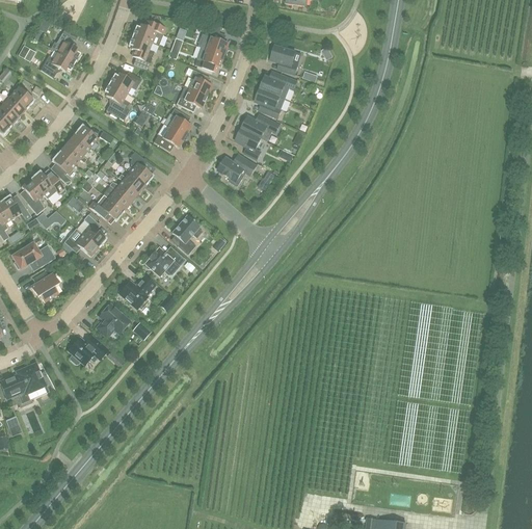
[(136,25),(132,34),(152,42),(158,45),(162,34),(165,26),(144,19),(142,24),(140,24),(139,26),(136,25)]
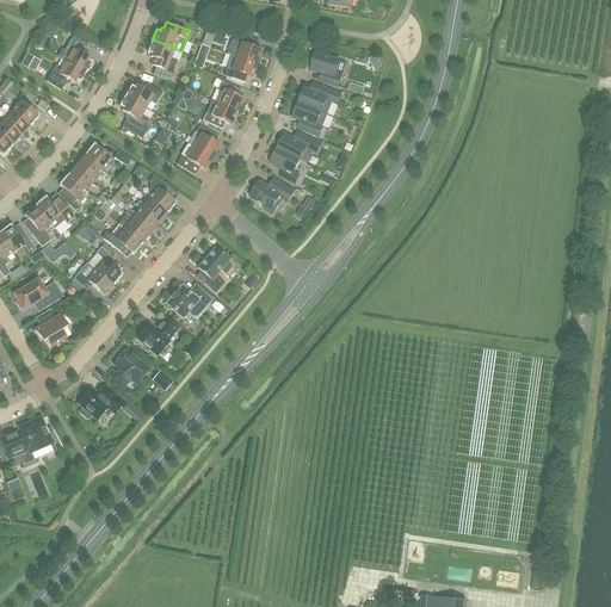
[(259,48),(252,45),(255,37),(251,36),(253,29),(239,26),(234,38),(230,37),(227,51),(230,53),(257,62),(259,53),(258,53),(259,48)]
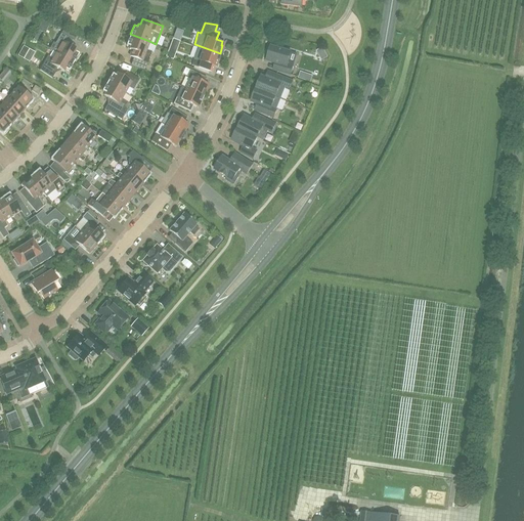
[(59,43),(56,50),(74,60),(79,51),(76,50),(77,47),(71,44),(74,38),(61,31),(55,41),(59,43)]
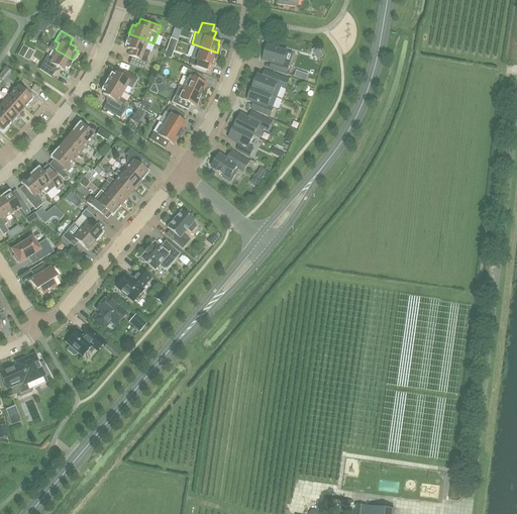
[(144,46),(147,40),(128,33),(124,42),(128,43),(127,46),(129,46),(127,53),(145,60),(149,48),(144,46)]
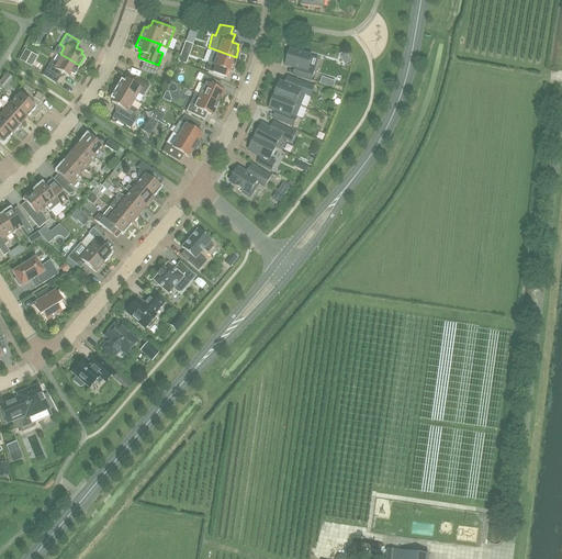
[(290,47),(285,63),(299,67),(298,74),(312,78),(314,69),(308,67),(313,54),(290,47)]
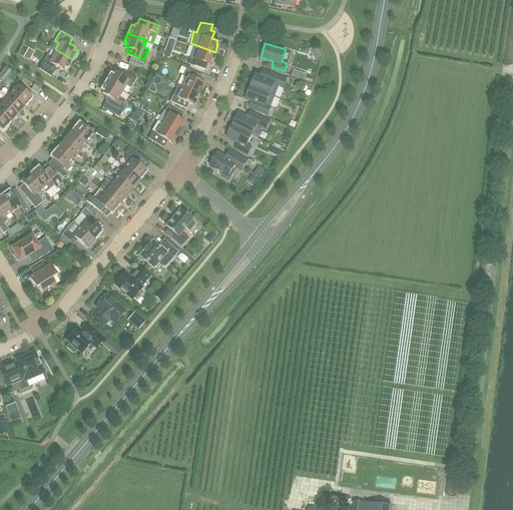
[(211,63),(215,52),(193,44),(188,61),(204,67),(206,61),(211,63)]
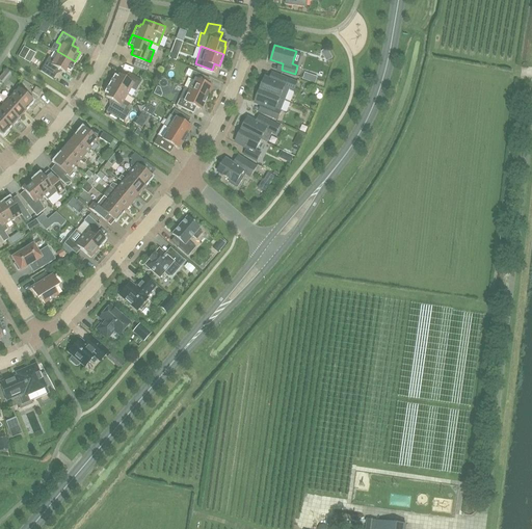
[(35,63),(42,56),(34,50),(28,58),(35,63)]
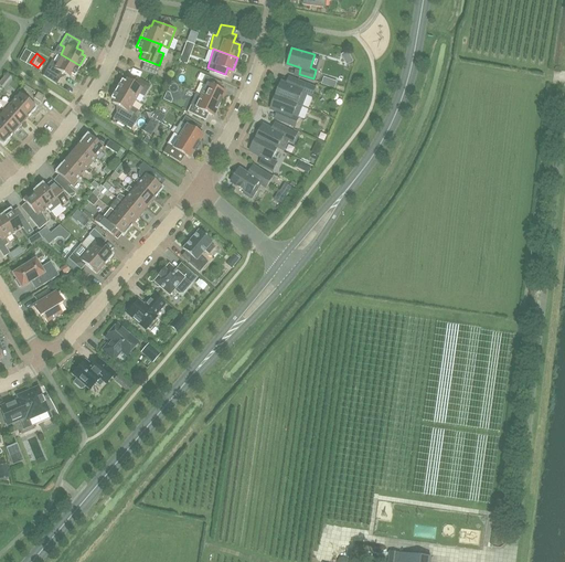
[(74,74),(80,65),(61,54),(56,61),(52,57),(50,61),(43,73),(56,82),(59,76),(57,75),(61,70),(70,75),(71,72),(74,74)]
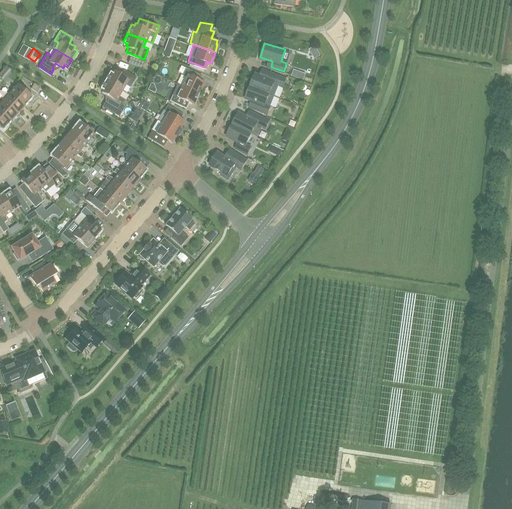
[(182,84),(198,92),(203,81),(199,79),(202,73),(185,65),(185,66),(181,63),(178,69),(183,71),(182,72),(187,74),(182,83),(182,84)]
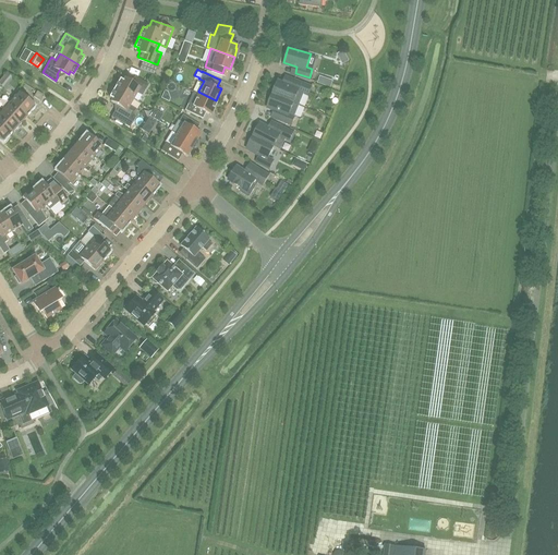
[(120,76),(114,85),(133,96),(137,91),(142,93),(144,89),(148,82),(135,74),(131,80),(124,75),(123,79),(120,76)]
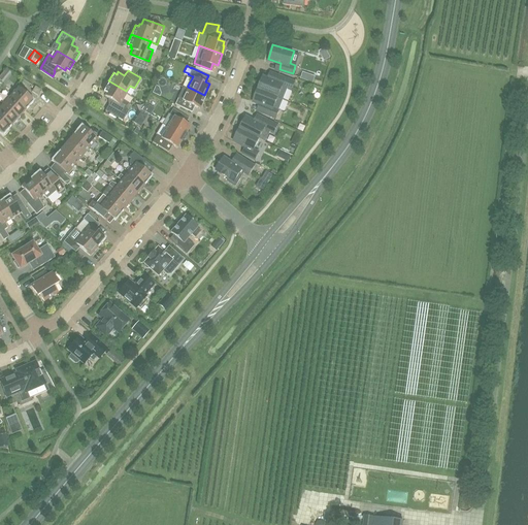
[(314,80),(316,74),(303,70),(301,76),(314,80)]
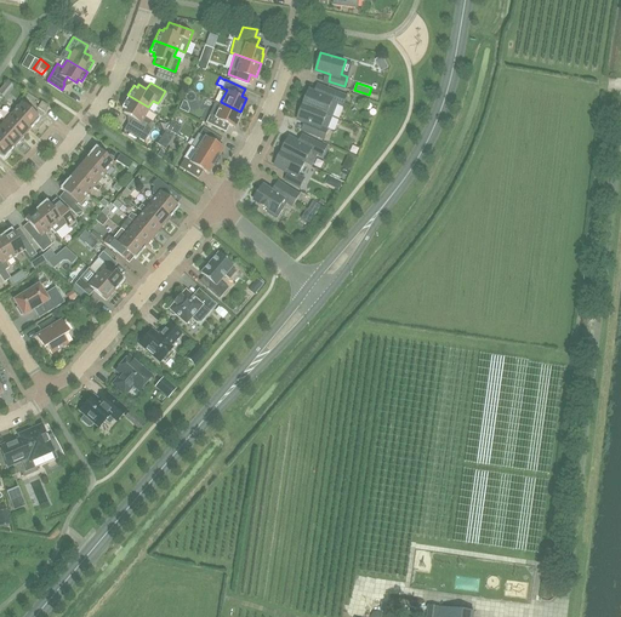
[(309,87),(303,102),(328,112),(334,114),(339,101),(343,103),(347,93),(326,85),(324,92),(309,87)]
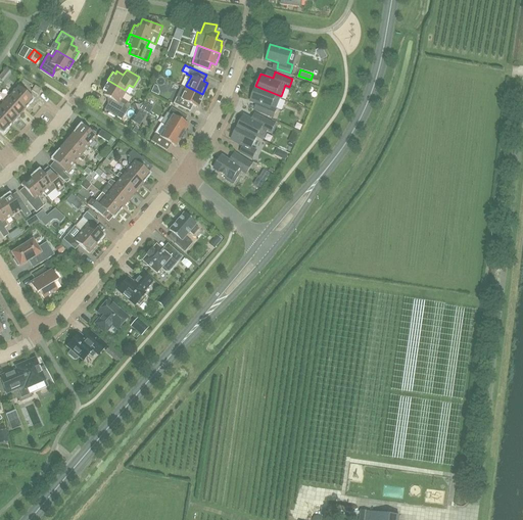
[(125,90),(107,80),(102,89),(105,91),(104,93),(112,97),(108,103),(107,102),(104,107),(122,117),(125,112),(130,102),(122,96),(125,90)]
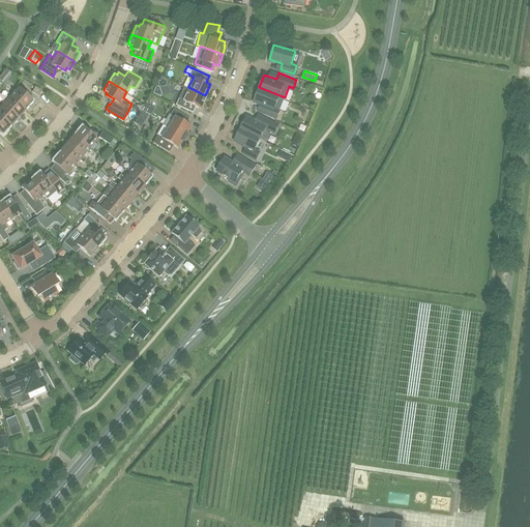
[(38,93),(41,88),(35,84),(32,89),(38,93)]
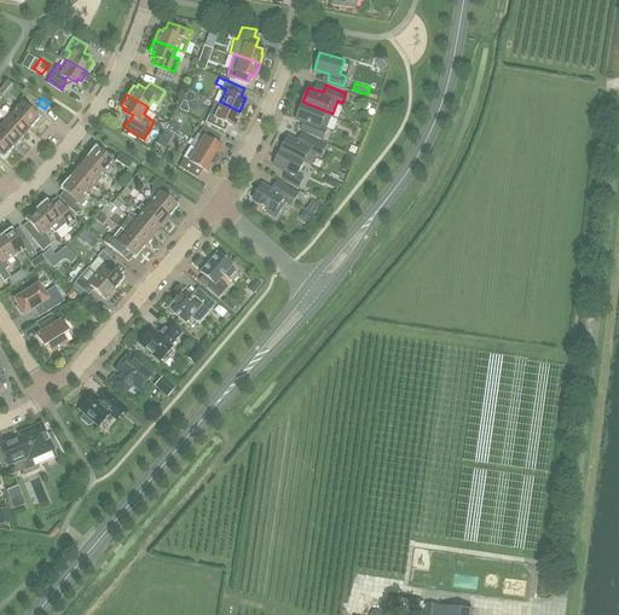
[(233,125),(239,111),(220,102),(220,100),(215,98),(209,111),(206,120),(225,128),(229,122),(233,125)]
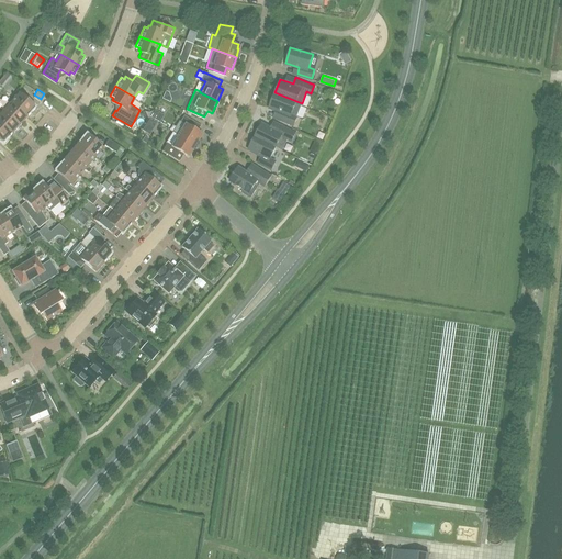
[(11,99),(27,114),(36,104),(20,90),(11,99)]
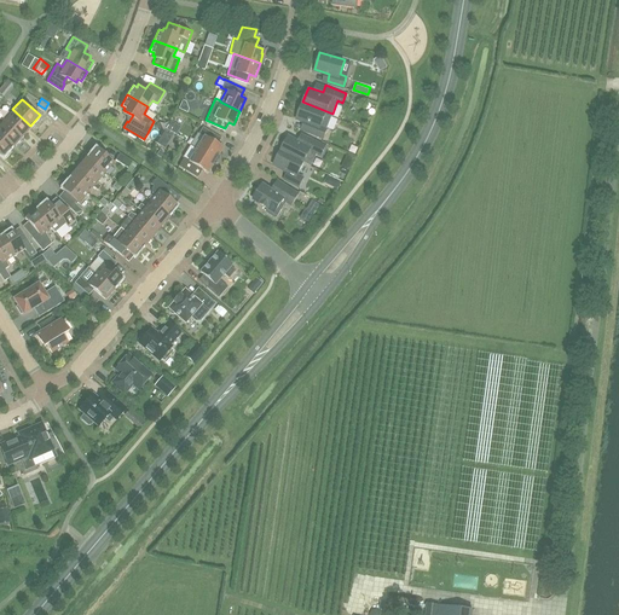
[(328,127),(333,114),(327,111),(302,102),(296,117),(311,122),(308,129),(323,135),(328,127)]
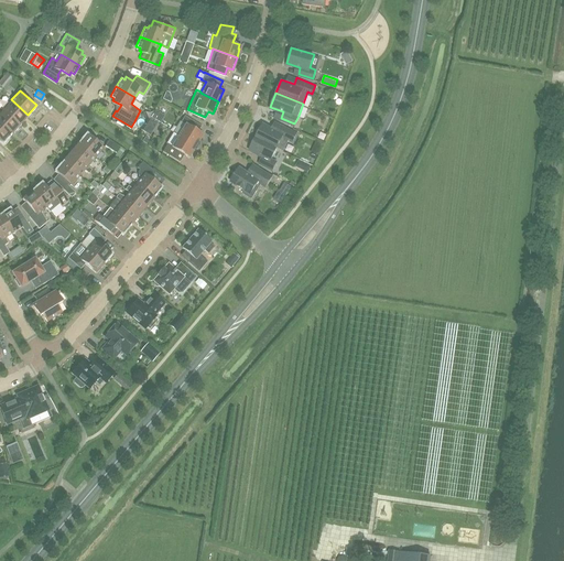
[(20,123),(28,115),(11,99),(3,108),(20,123)]
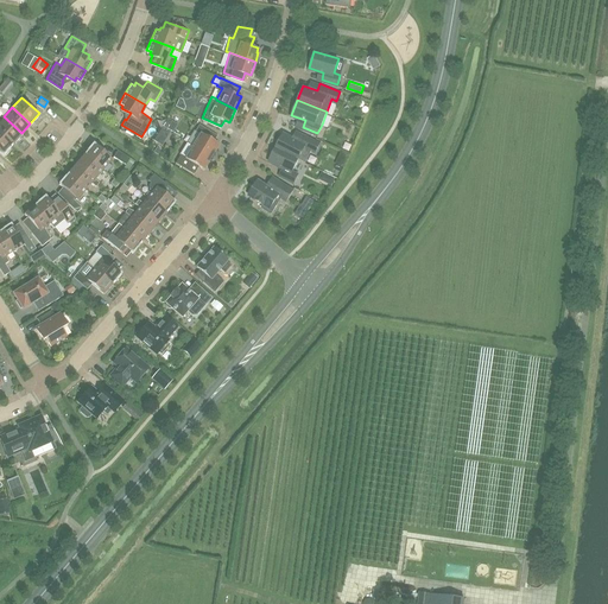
[(0,120),(0,131),(12,142),(21,133),(4,116),(0,120)]
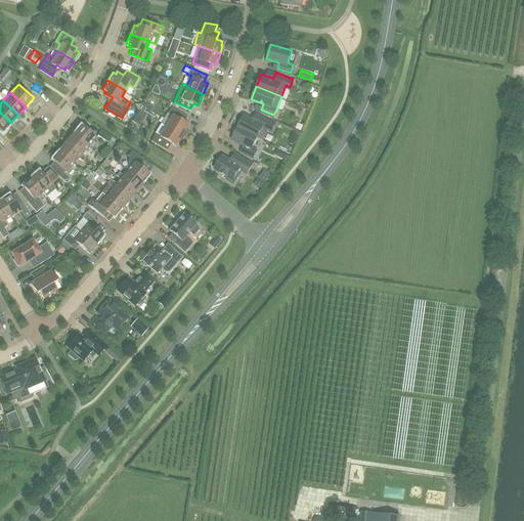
[(167,110),(161,120),(182,133),(188,123),(184,120),(187,115),(171,105),(168,111),(167,110)]
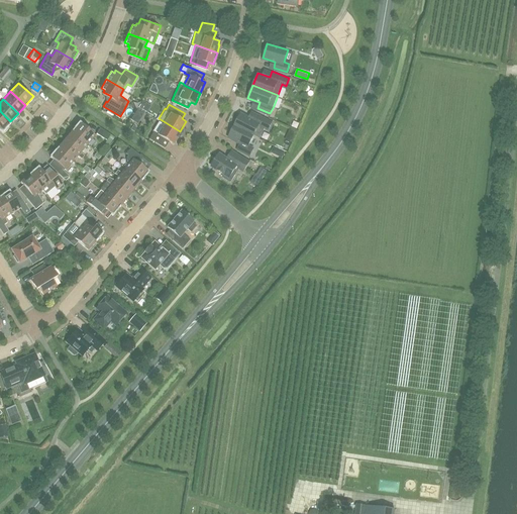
[(137,121),(144,112),(137,107),(130,117),(137,121)]
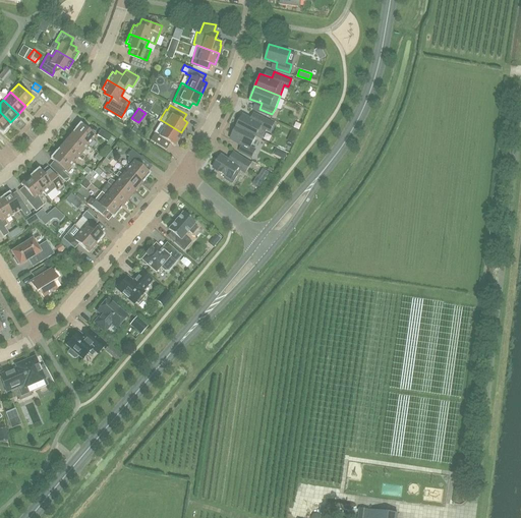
[(10,122),(0,112),(0,128),(3,131),(10,122)]
